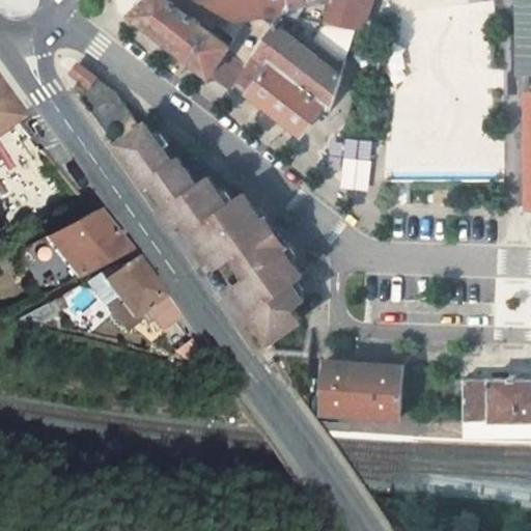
[(146,0),(133,14),(158,33),(232,91),(239,83),(283,15),(292,0),(291,0),(146,0)]
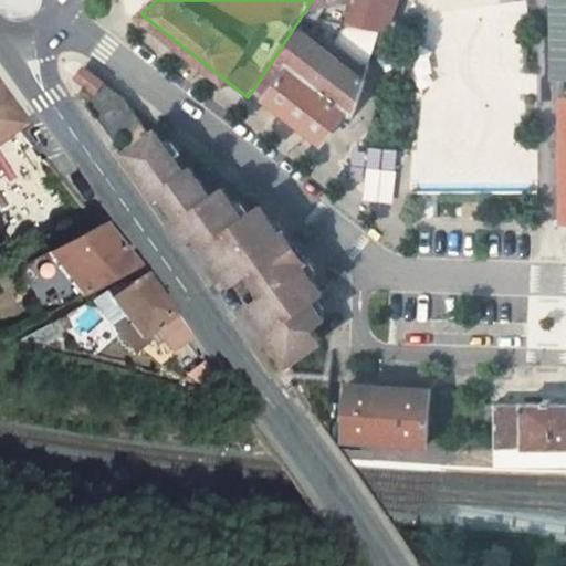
[(311,0),(312,0),(359,24),(365,0),(311,0)]
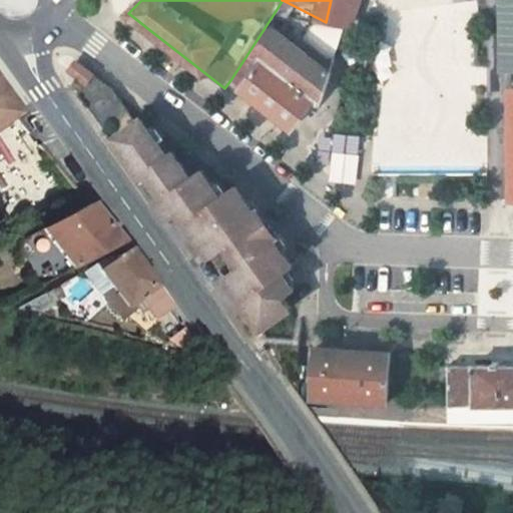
[(331,0),(326,22),(344,24),(345,28),(359,32),(369,0),(331,0)]
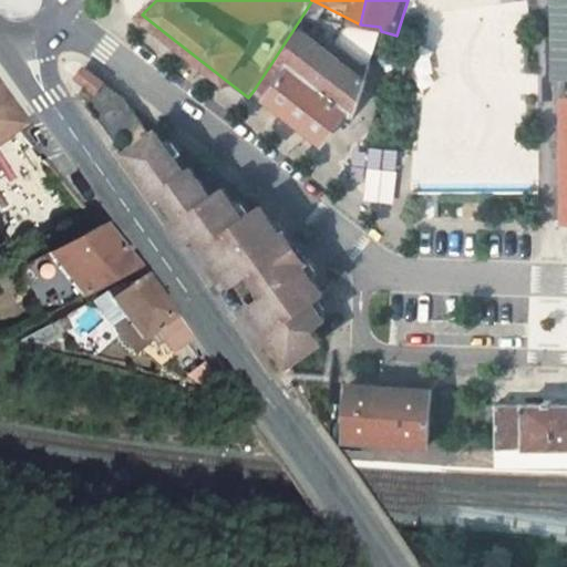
[(302,16),(255,89),(325,142),(347,112),(354,113),(370,68),(362,64),(334,43),(337,40),(348,26),(302,16)]
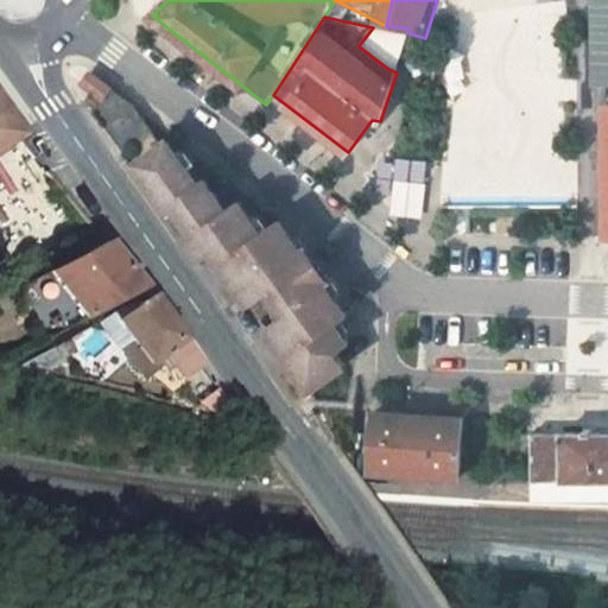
[(386,26),(373,27),(361,43),(396,69),(409,33),(407,29),(386,26)]
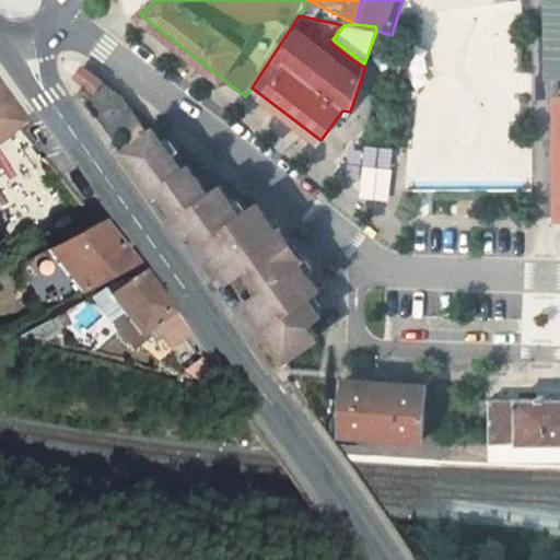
[(149,135),(124,98),(102,81),(85,69),(78,79),(94,92),(85,103),(121,154),(126,151),(154,193),(156,190),(162,187),(195,233),(221,270),(222,269),(241,256),(265,290),(259,293),(245,303),(286,360),(317,338),(308,325),(296,307),(308,299),(319,291),(300,263),(304,259),(289,236),(277,245),(272,238),(279,234),(278,233),(258,203),(242,216),(220,187),(209,195),(188,166),(184,170),(155,129),(149,135)]
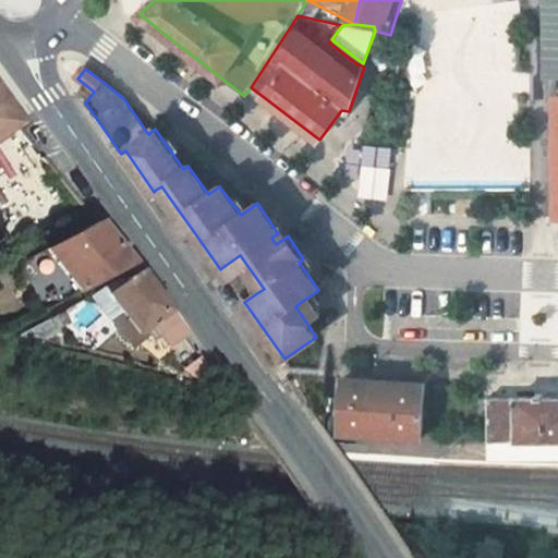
[(0,136),(15,126),(0,102),(0,136)]
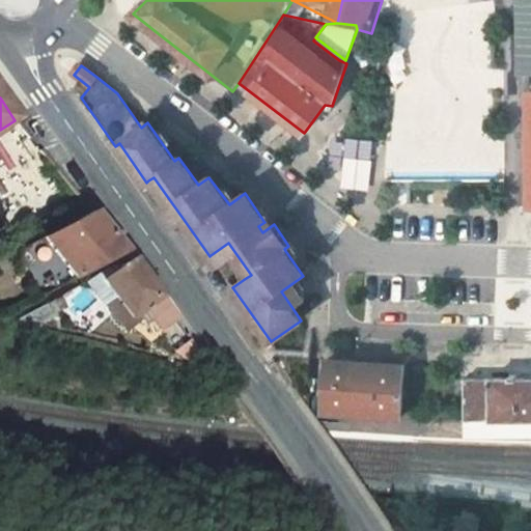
[(168,207),(162,212),(173,229),(185,221),(154,177),(148,180),(168,207)]
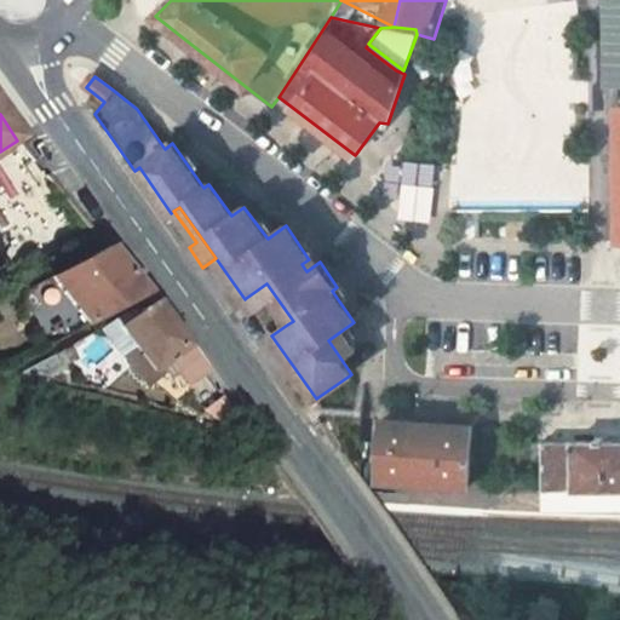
[(148,296),(108,248),(50,279),(90,327),(148,296)]
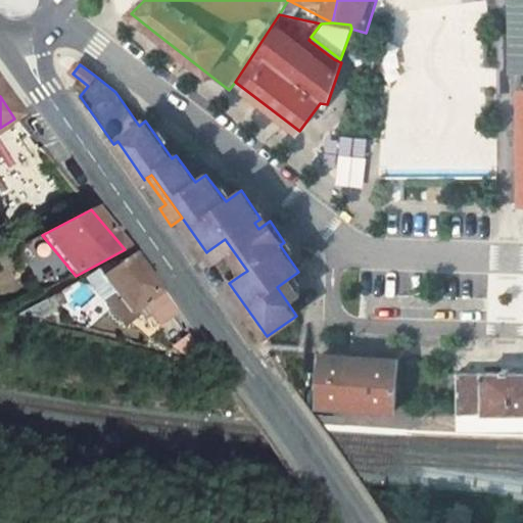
[(260,219),(254,223),(258,229),(270,221),(265,214),(259,218),(260,219)]
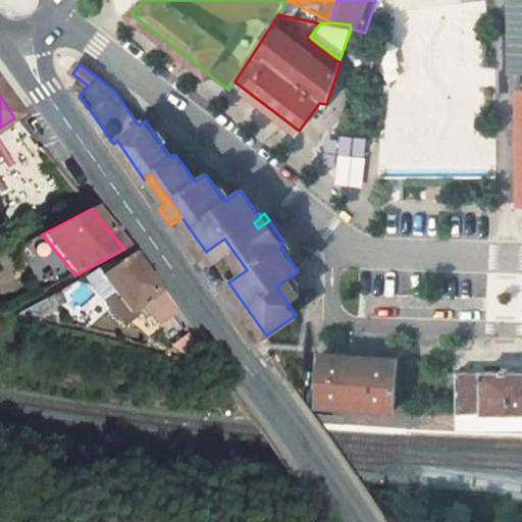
[(224,239),(207,251),(215,262),(227,253),(242,273),(247,270),(224,239)]
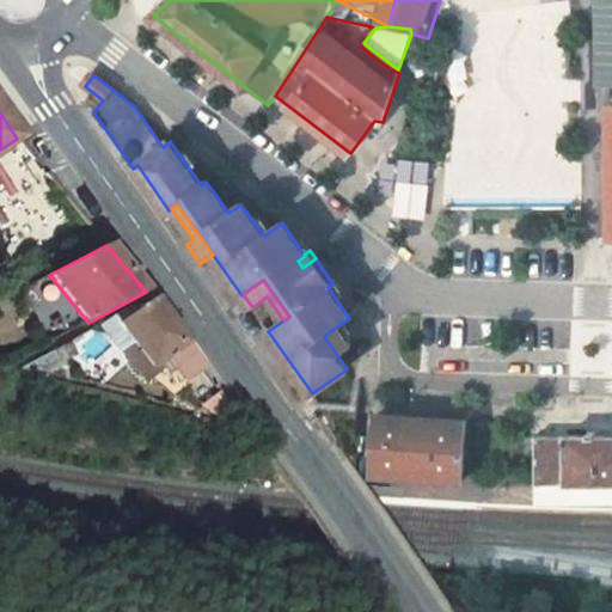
[(132,307),(112,318),(150,367),(161,359),(167,367),(179,384),(202,367),(184,343),(151,300),(135,312),(132,307)]
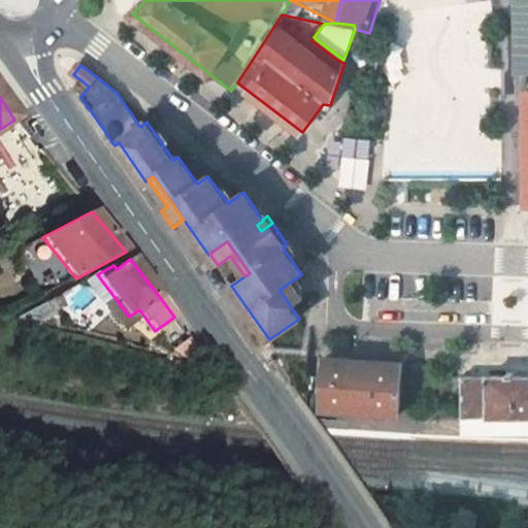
[(97,274),(86,279),(126,329),(144,317),(139,309),(129,317),(97,274)]
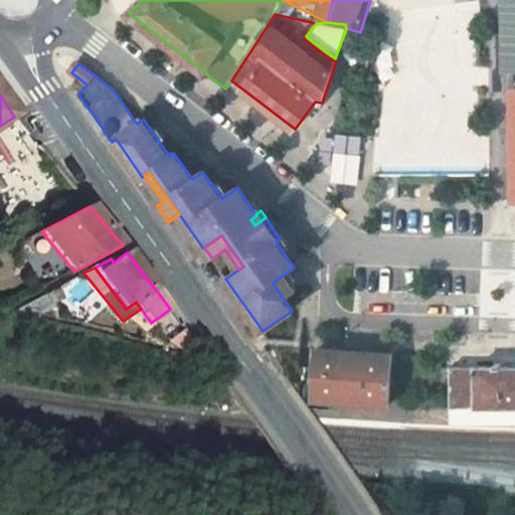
[(295,291),(284,275),(273,283),(284,299),(295,291)]
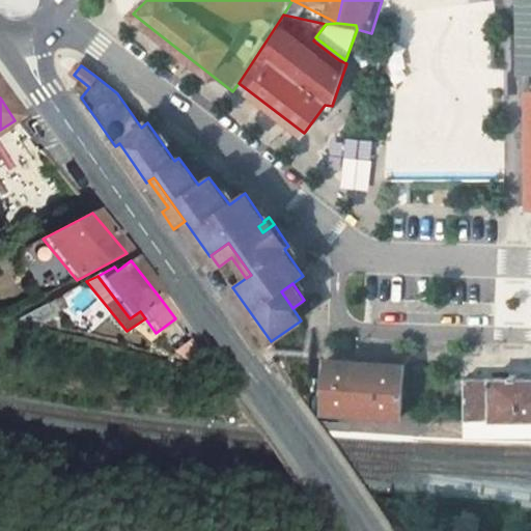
[(42,305),(17,318),(16,323),(44,329),(49,318),(42,305)]
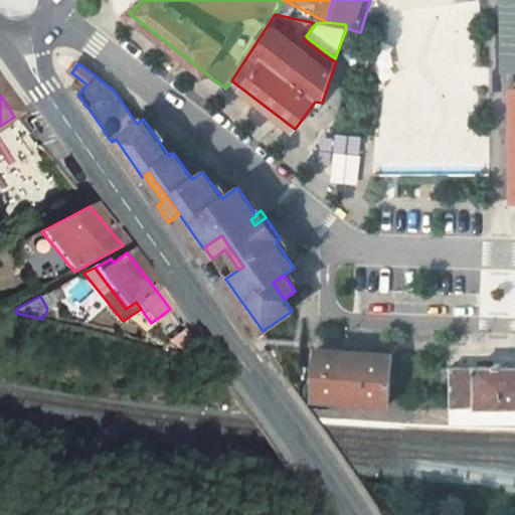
[(392,355),(317,350),(314,400),(389,405),(392,355)]
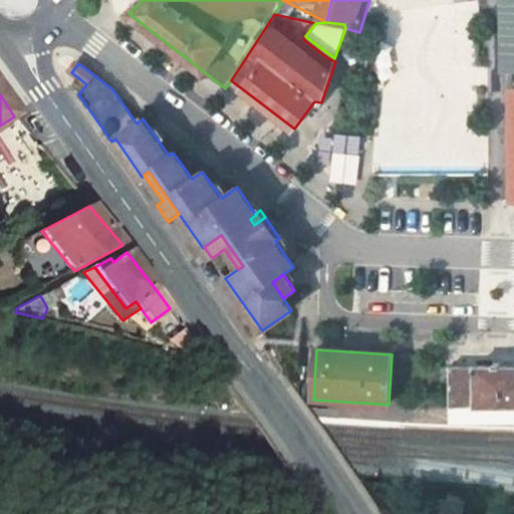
[(494,363),(494,366),(450,366),(450,408),(513,407),(513,365),(513,366),(500,366),(500,363),(494,363)]
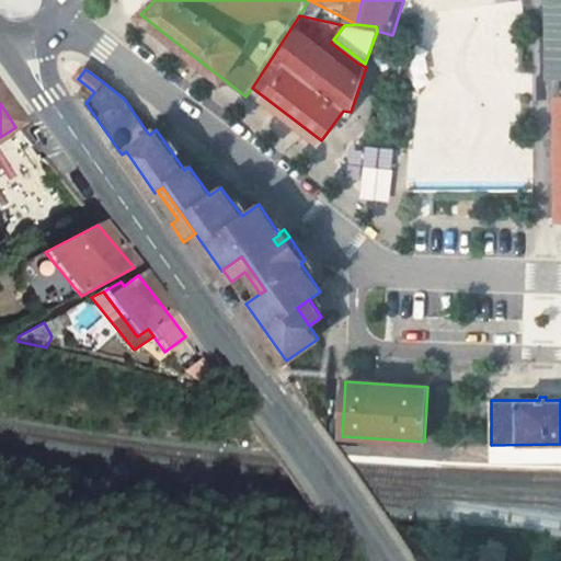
[(560,444),(491,445),(491,464),(560,464),(560,444)]
